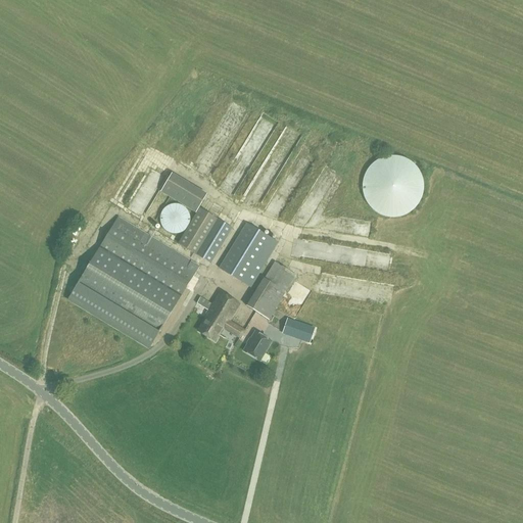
[(217,165),(247,108),(225,97),(194,154),(217,165)]
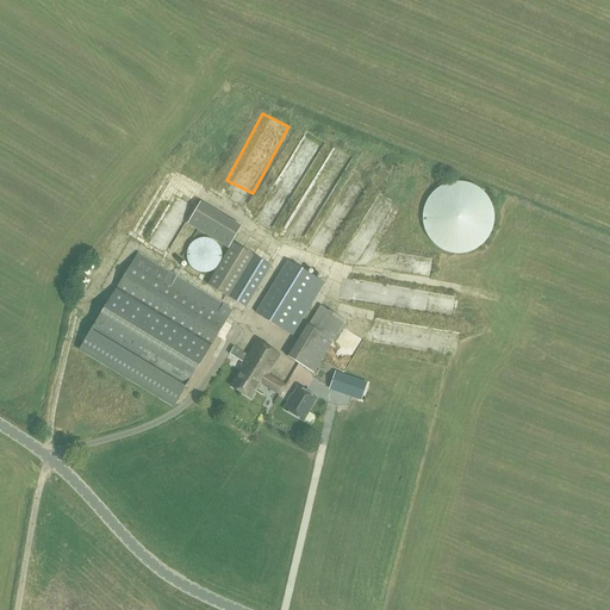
[(300,193),(291,188),(269,225),(279,230),(292,207),(309,218),(335,172),(323,165),(316,176),(311,174),(300,193)]
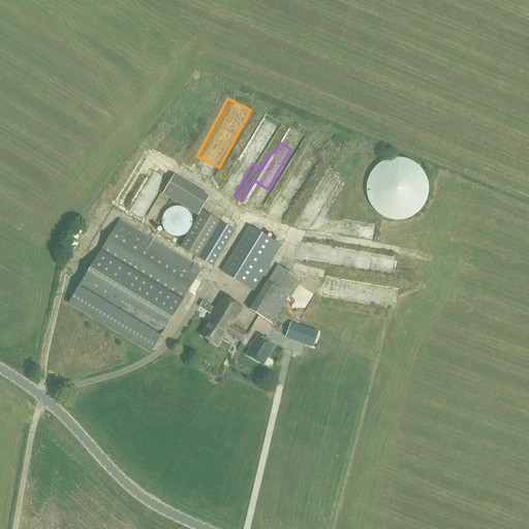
[(399,158),(396,158),(392,158),(387,159),(384,161),(380,162),(377,165),(375,167),(372,170),(370,174),(369,178),(367,181),(367,185),(366,189),(367,193),(367,196),(369,200),(370,204),(372,207),(375,210),(377,213),(380,215),(384,217),(387,218),(392,219),(396,220),(399,220),(403,219),(407,218),(410,217),(414,215),(417,213),(419,210),(423,207),(425,204),(426,200),(428,196),(428,193),(429,189),(428,185),(428,181),(426,178),(425,174),(423,170),(419,167),(417,165),(414,162),(410,161),(407,159),(403,158),(399,158)]
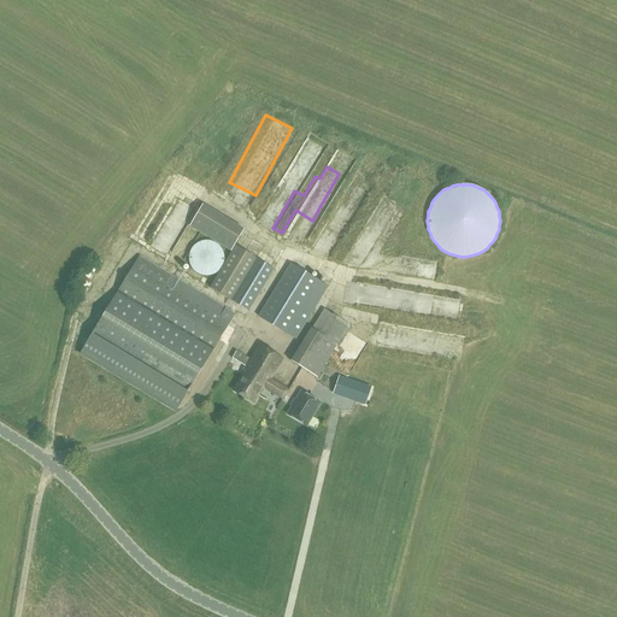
[(187,223),(228,248),(242,227),(201,200),(187,223)]
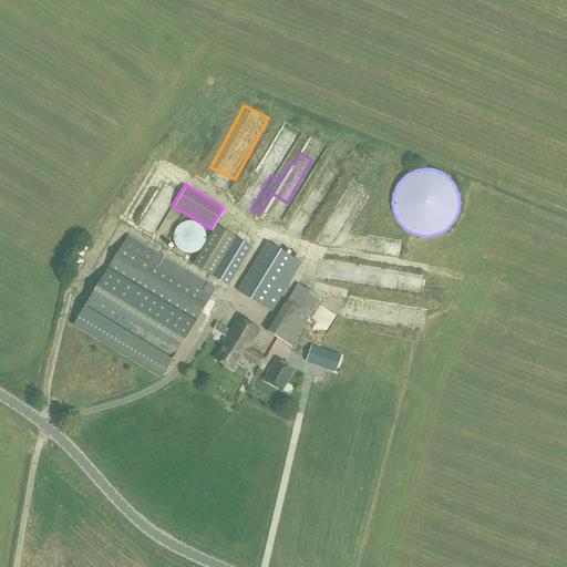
[(166,207),(163,218),(173,222),(176,210),(166,207)]
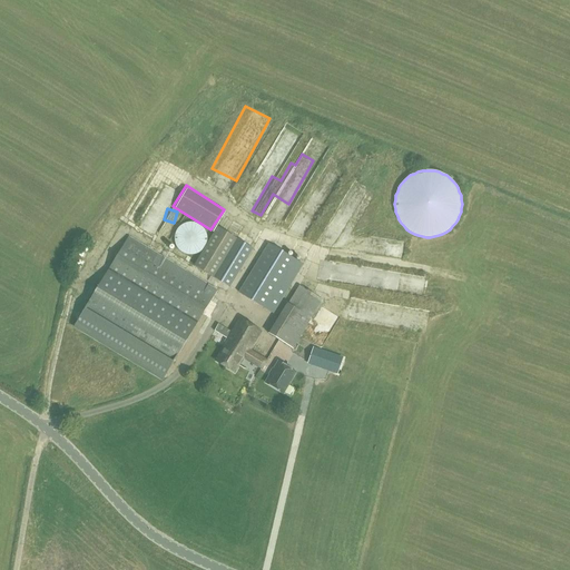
[(183,253),(185,254),(186,255),(188,255),(190,255),(193,255),(195,255),(197,254),(199,253),(202,252),(203,249),(204,248),(205,246),(206,244),(206,243),(207,241),(207,238),(207,237),(206,235),(206,233),(205,232),(204,229),(203,228),(200,226),(199,225),(197,224),(195,223),(193,223),(190,223),(188,223),(186,223),(185,224),(183,225),(182,225),(180,226),(178,228),(177,229),(176,232),(175,233),(175,235),(175,237),(175,241),(175,243),(175,244),(176,246),(177,248),(178,249),(180,252),(182,253),(183,253)]
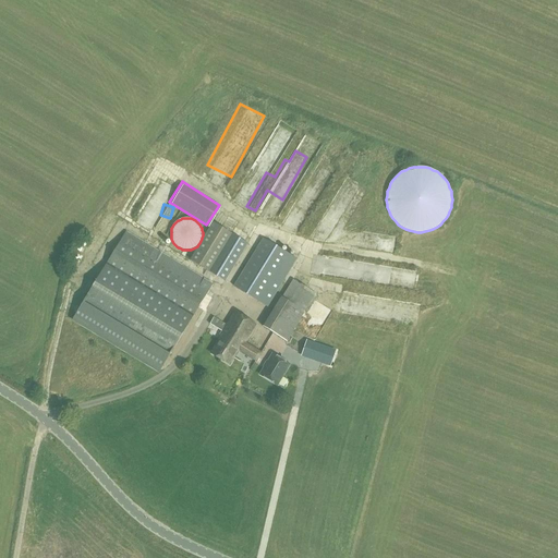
[(191,261),(208,271),(231,233),(213,222),(191,261)]
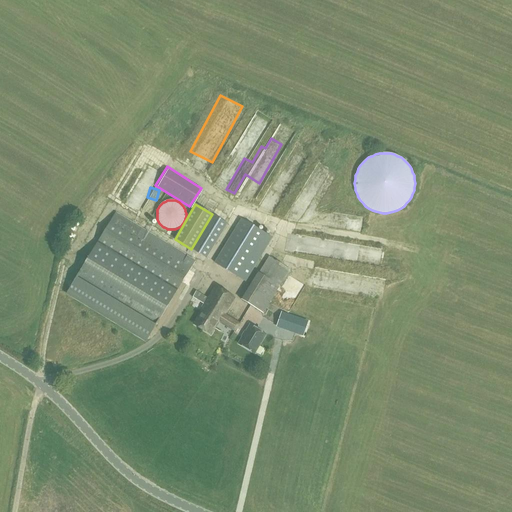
[(77,279),(68,293),(147,340),(156,326),(195,261),(116,213),(77,279)]
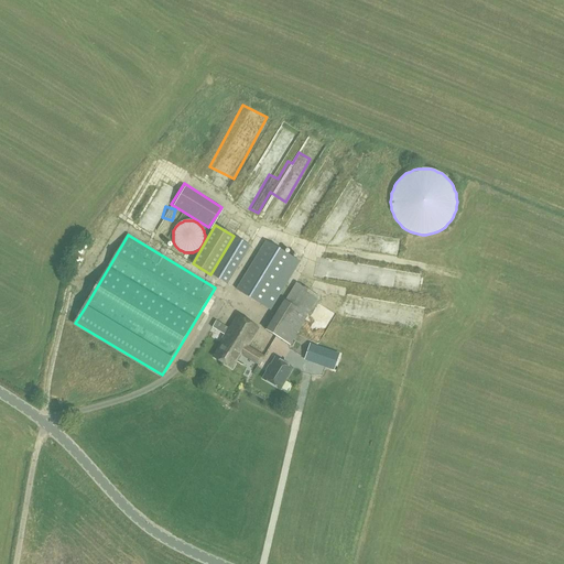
[(234,236),(210,274),(228,285),(251,247),(234,236)]
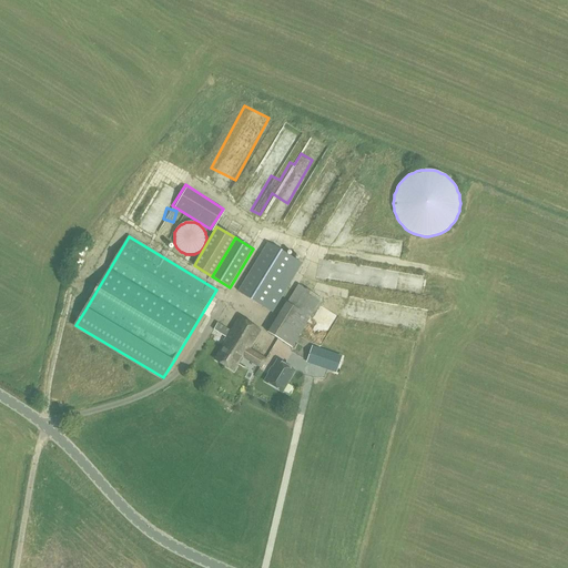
[(237,292),(273,313),(303,264),(267,243),(237,292)]
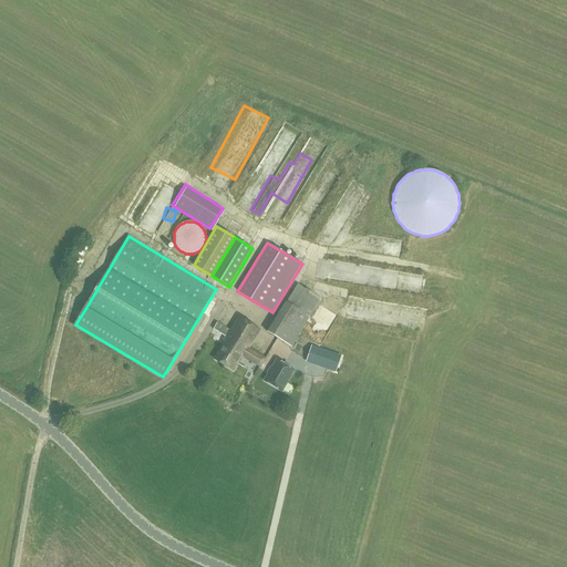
[(320,258),(317,272),(347,278),(350,264),(320,258)]
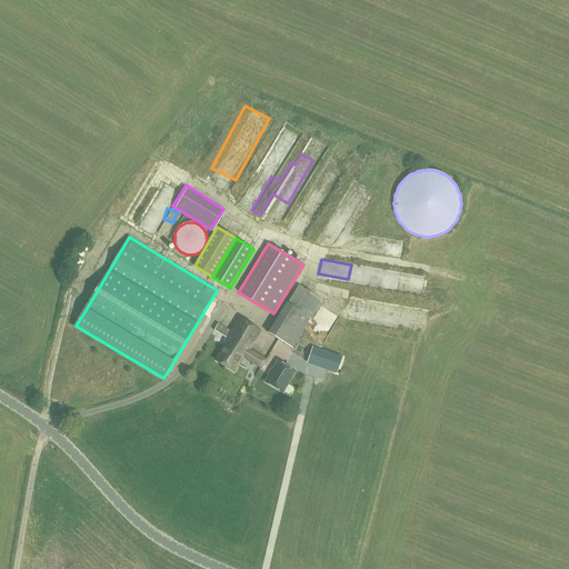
[(268,333),(292,348),(322,300),(299,286),(288,303),(287,303),(268,333)]
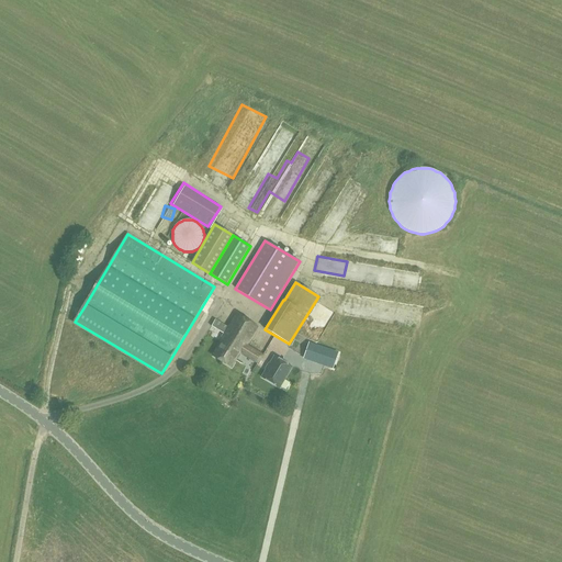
[(212,356),(223,362),(233,344),(243,349),(244,347),(245,348),(247,346),(258,327),(237,315),(228,328),(215,321),(212,326),(225,335),(212,356)]
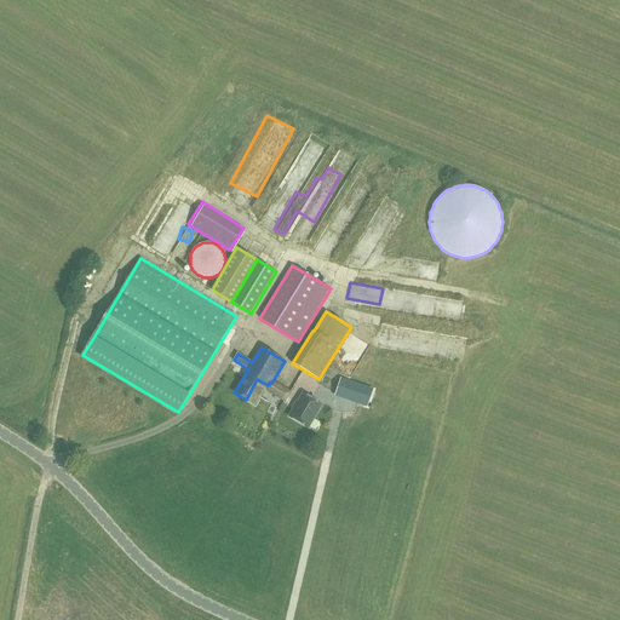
[(336,396),(339,397),(366,406),(373,389),(349,380),(342,378),(336,396)]
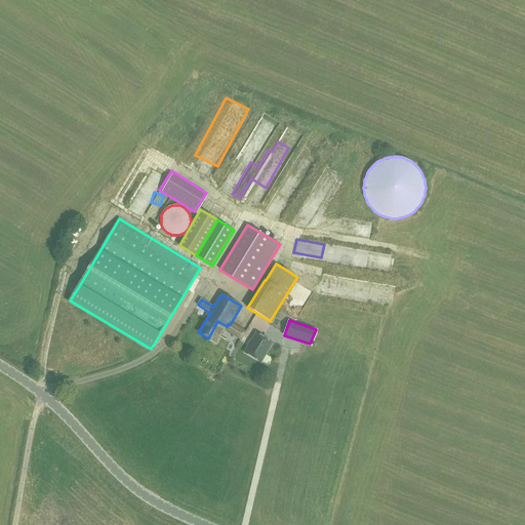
[(217,321),(208,338),(216,344),(225,330),(235,336),(241,340),(246,332),(243,330),(238,327),(231,323),(229,325),(228,324),(227,326),(217,321)]
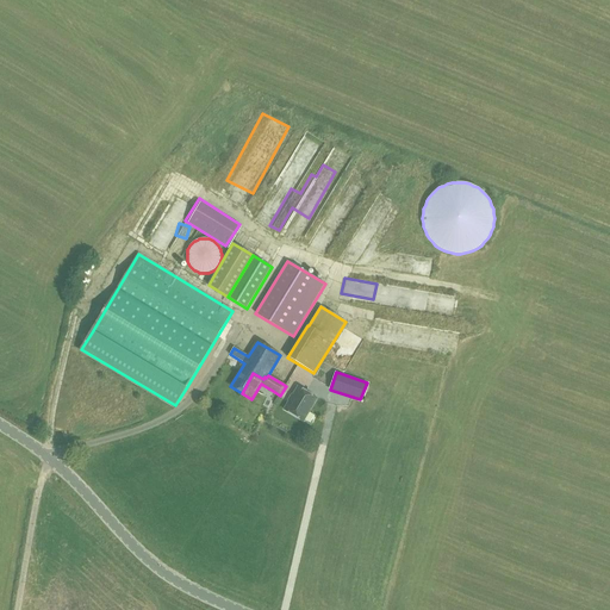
[(285,410),(303,421),(317,399),(298,387),(285,410)]
